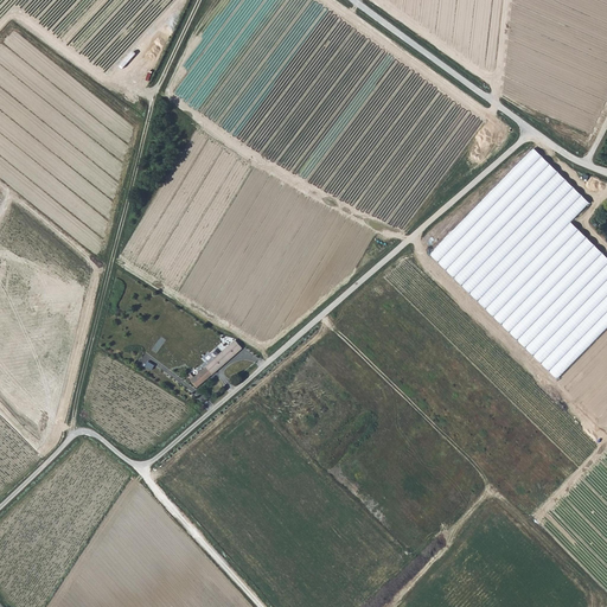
[(590,203),(532,147),(429,253),(560,378),(606,328),(606,257),(570,223),(590,203)]
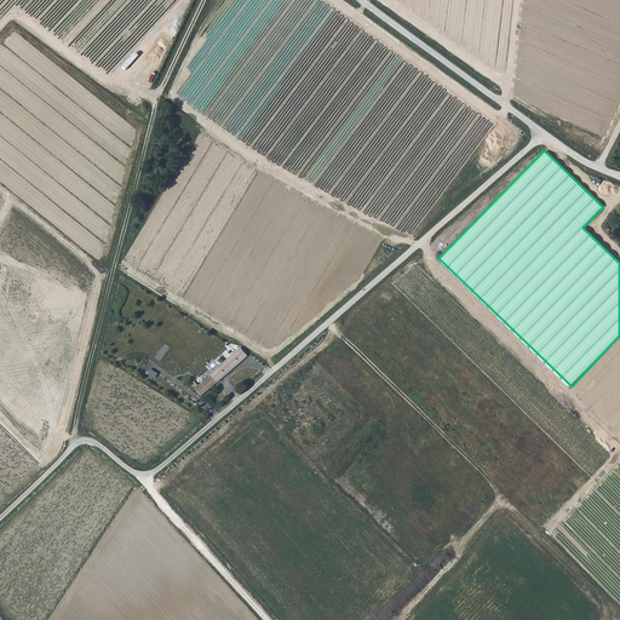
[(244,349),(241,348),(231,357),(237,365),(247,355),(244,349)]
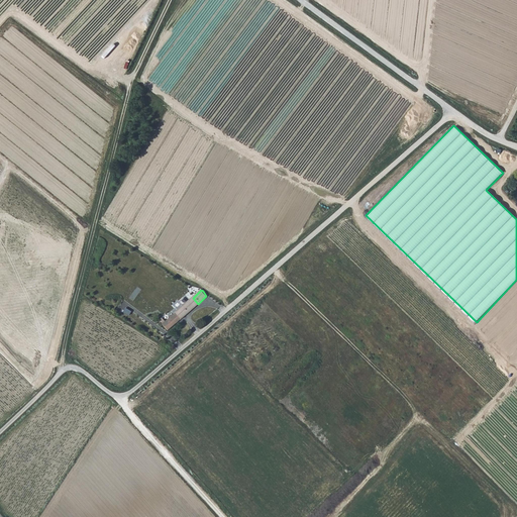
[(188,312),(198,304),(193,298),(183,306),(188,312)]
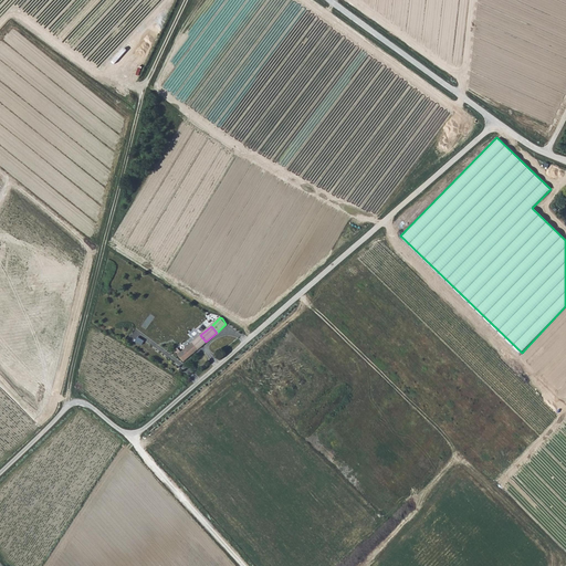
[(142,347),(145,339),(139,337),(136,344),(142,347)]
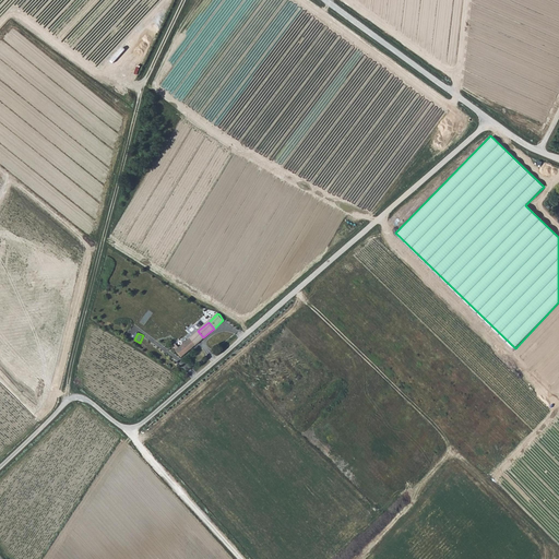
[(195,333),(191,337),(197,344),(201,340),(195,333)]
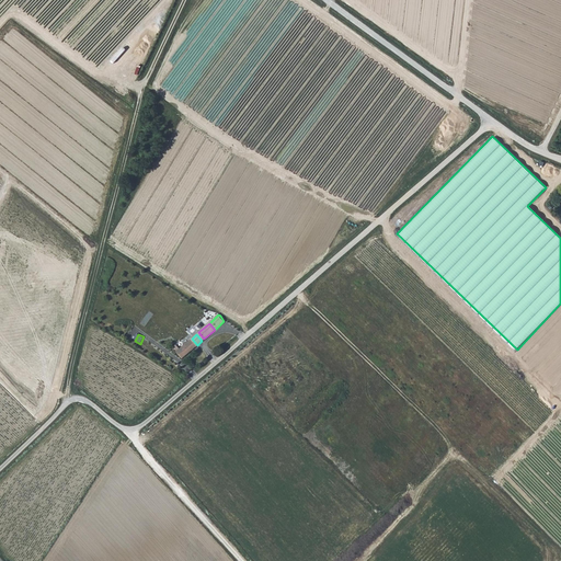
[(176,351),(183,357),(197,345),(192,339),(190,341),(187,340),(186,341),(185,342),(184,344),(176,351)]
